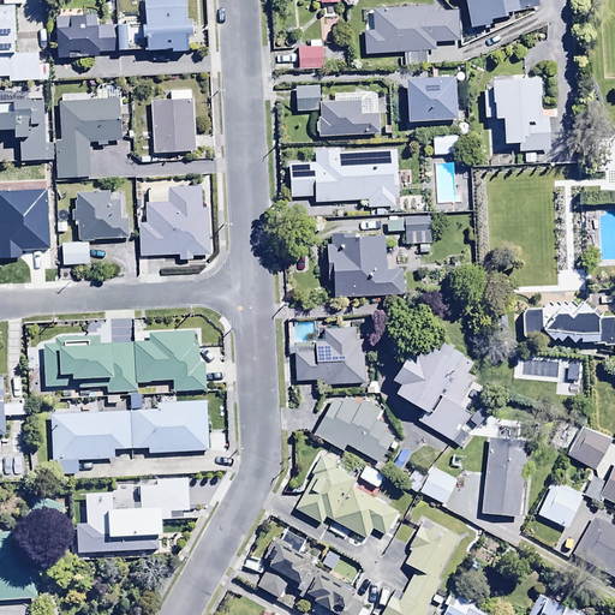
[(184,0),(142,0),(144,24),(139,24),(141,37),(144,37),(144,52),(169,51),(169,54),(186,53),(185,36),(191,35),(190,22),(185,22),(184,0)]
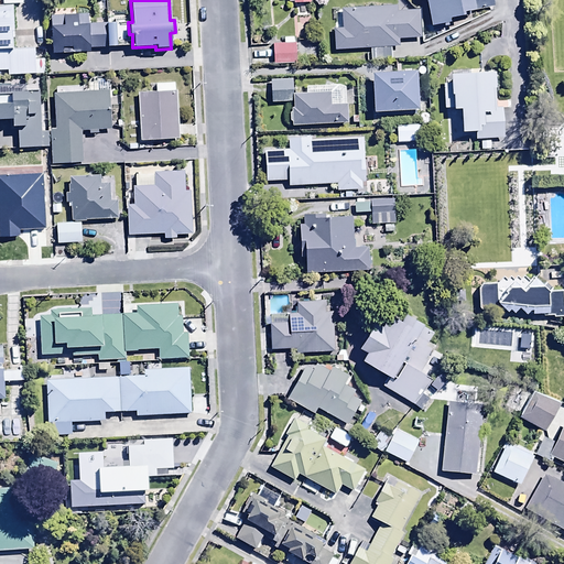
[(427,0),(433,26),(448,24),(446,14),(462,11),(461,8),(470,6),(472,8),(491,4),(490,0),(427,0)]
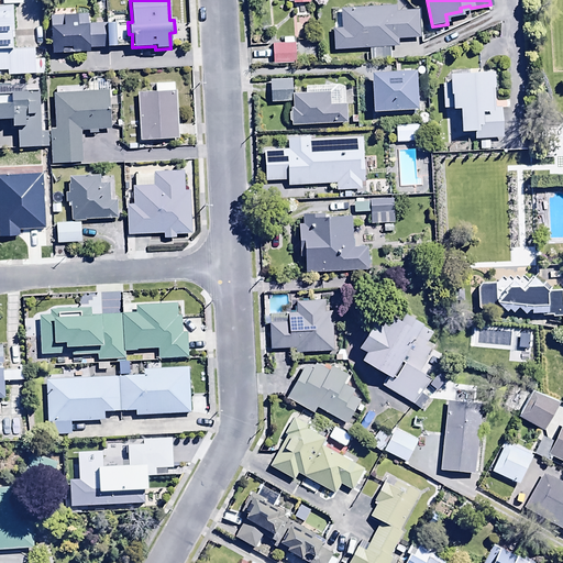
[(12,1),(0,1),(0,69),(7,69),(7,76),(35,74),(34,46),(13,47),(12,1)]
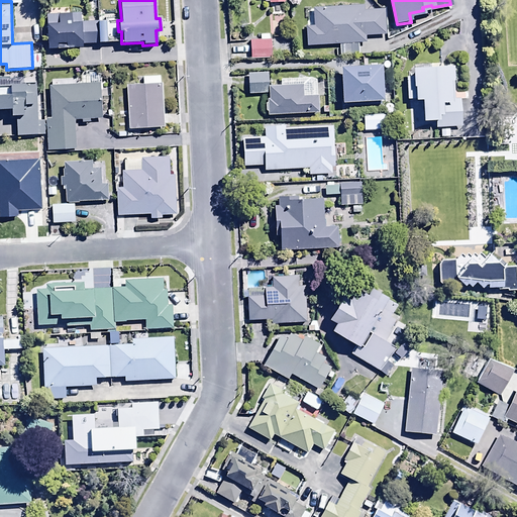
[(305,25),(306,45),(339,44),(339,56),(357,56),(357,41),(366,41),(366,34),(385,34),(384,8),(363,9),(363,4),(312,7),(314,25),(305,25)]
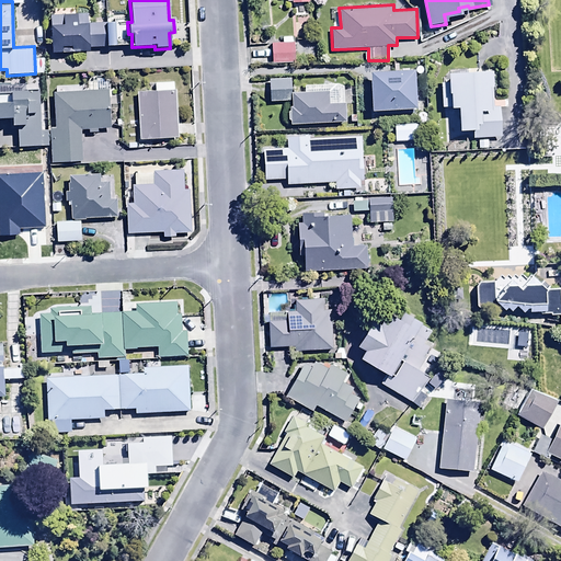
[(87,13),(49,14),(50,53),(88,52),(88,47),(104,47),(104,22),(87,23),(87,13)]
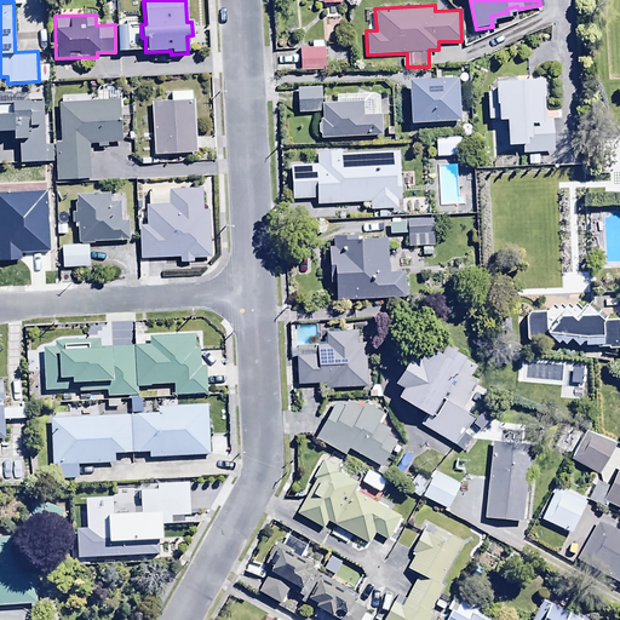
[(126,23),(116,23),(118,49),(126,49),(126,23)]
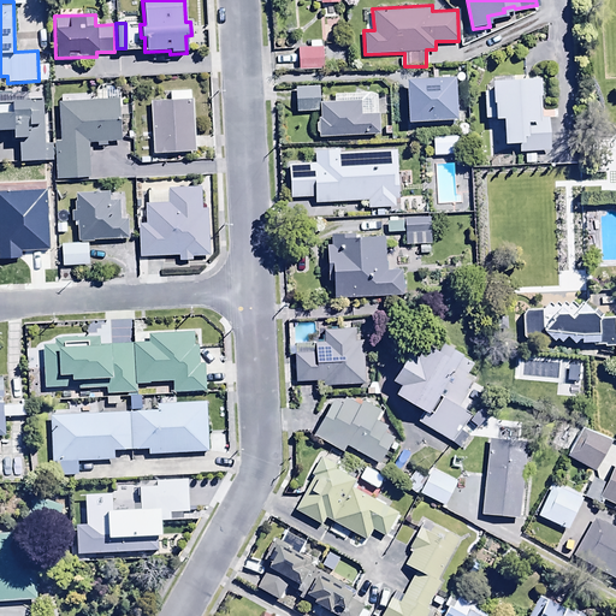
[(325,70),(324,48),(298,48),(298,70),(325,70)]
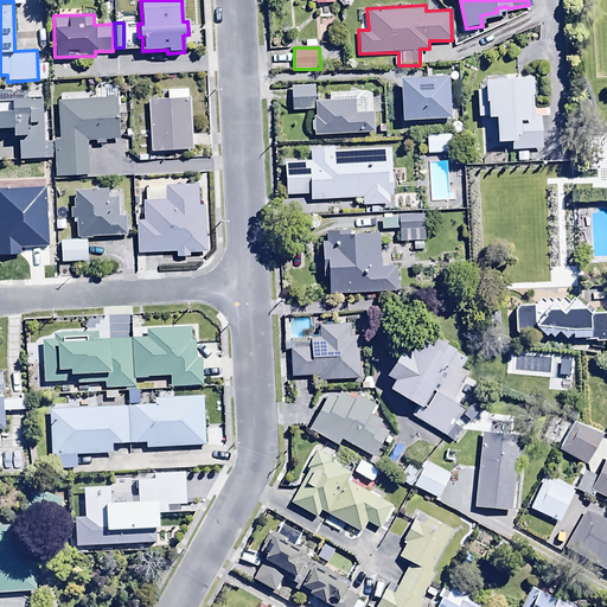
[(398,76),(401,119),(451,116),(448,72),(398,76)]
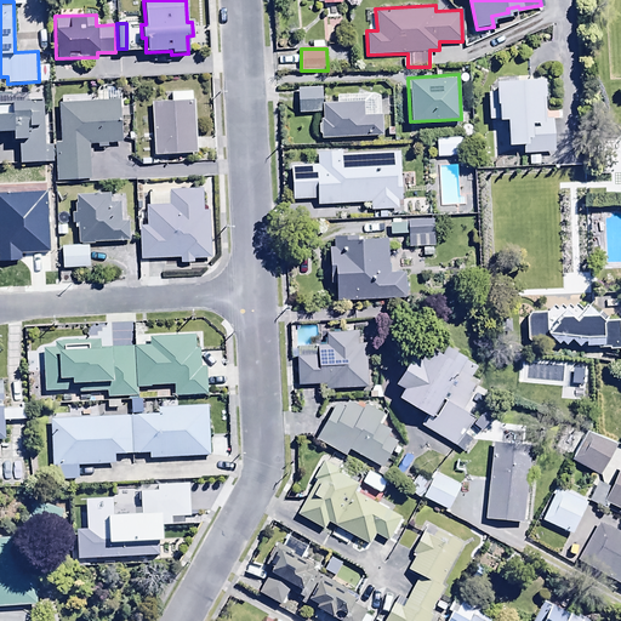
[(525,143),(525,149),(552,148),(551,117),(542,117),(541,80),(525,81),(525,79),(507,79),(508,97),(499,97),(499,92),(488,92),(489,118),(508,117),(510,143),(525,143)]
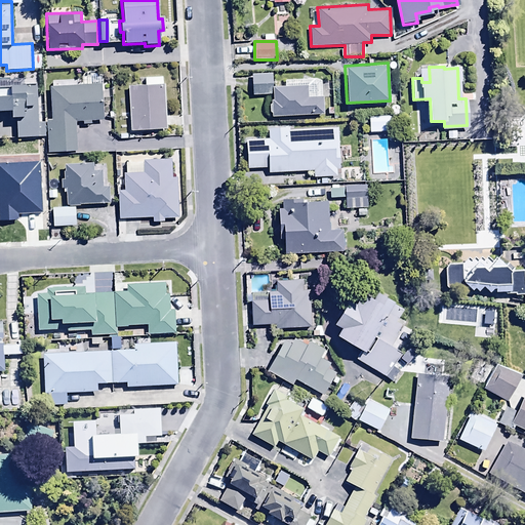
[(270,94),(271,116),(323,113),(322,95),(308,95),(307,84),(273,86),(273,73),(251,74),(252,95),(270,94)]
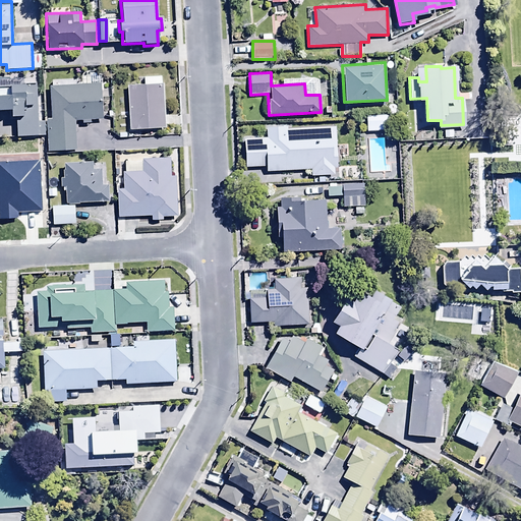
[(16,117),(17,138),(44,137),(43,111),(37,111),(37,84),(25,84),(25,77),(0,77),(0,109),(10,109),(11,117),(16,117)]
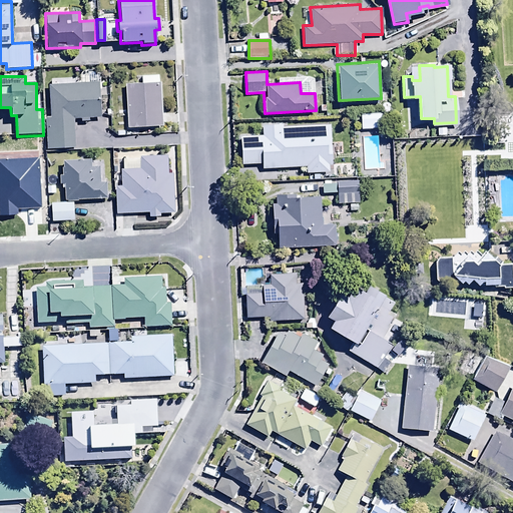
[(45,117),(46,148),(76,147),(74,119),(80,118),(80,121),(88,121),(88,118),(100,117),(98,82),(49,84),(49,117),(45,117)]
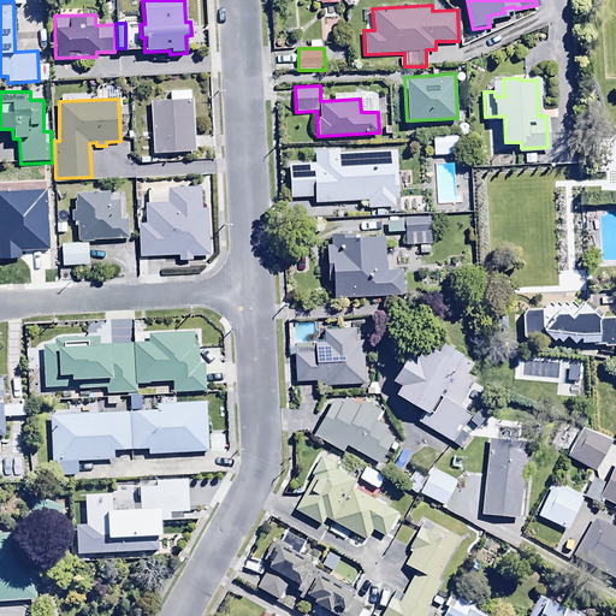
[(150,100),(153,153),(195,150),(193,99),(150,100)]
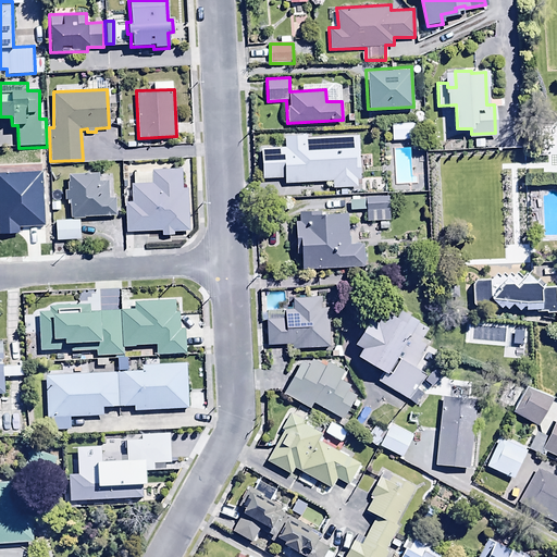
[(391,123),(391,140),(413,140),(413,123),(391,123)]
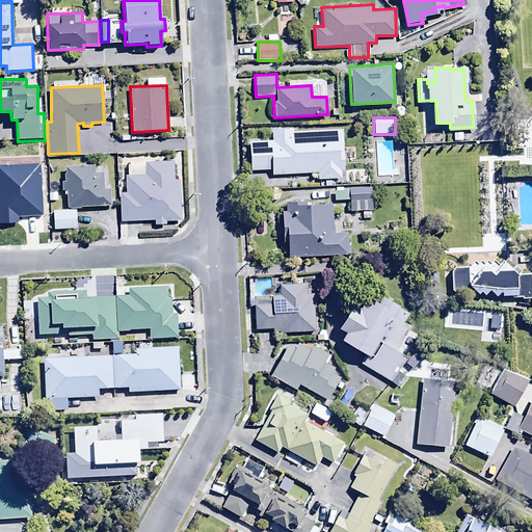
[(271,169),(271,175),(317,173),(318,180),(341,179),(341,171),(344,171),(343,129),(292,131),(292,129),(271,129),(271,140),(248,141),(249,170),(271,169)]
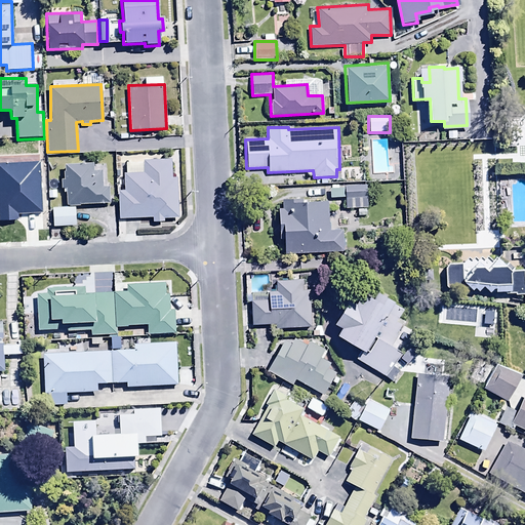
[(1,176),(0,201),(31,201),(32,158),(44,158),(44,139),(29,139),(29,147),(7,146),(7,153),(1,153),(1,160),(7,160),(7,176),(1,176)]
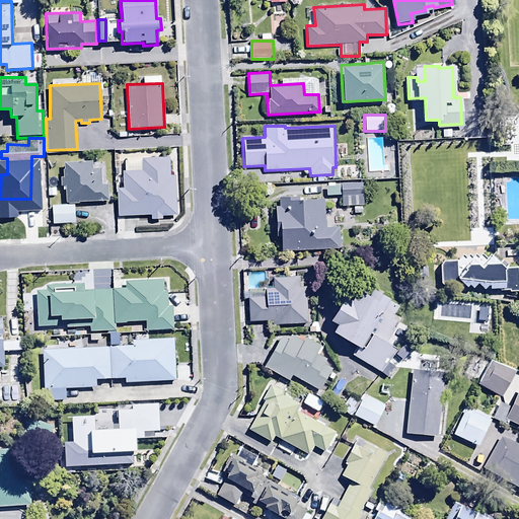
[(116,189),(117,216),(150,215),(150,220),(161,219),(161,215),(175,215),(174,174),(169,175),(169,156),(125,158),(125,170),(122,171),(122,188),(116,189)]
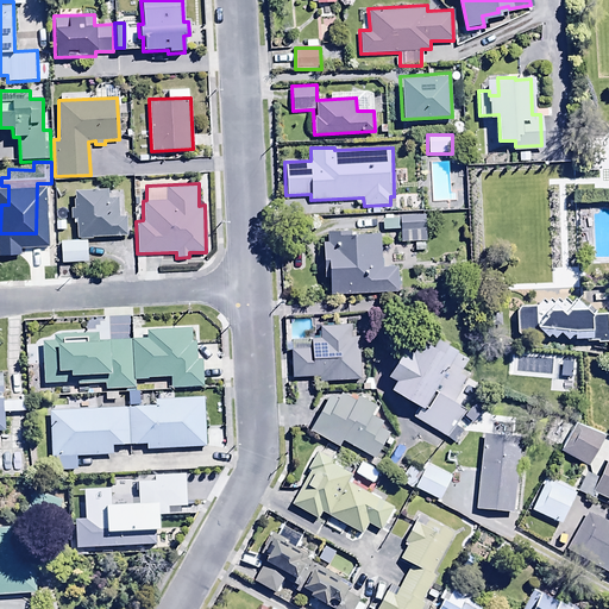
[(107,188),(73,189),(74,206),(70,206),(70,217),(75,217),(75,238),(92,238),(92,234),(127,234),(127,215),(118,215),(118,199),(107,199),(107,188)]
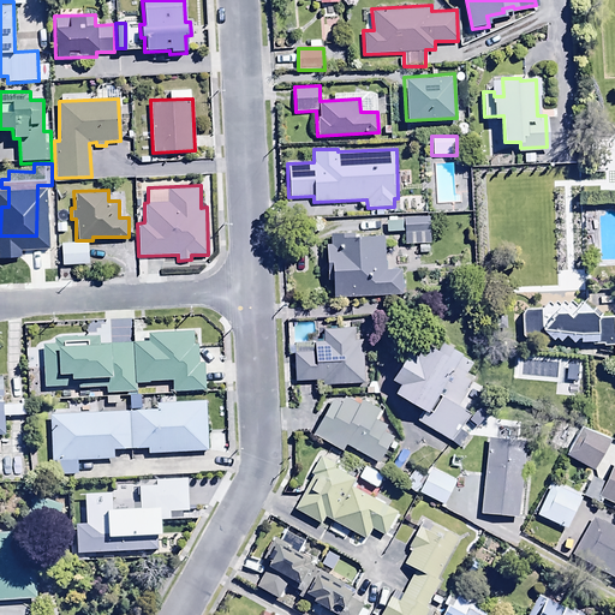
[(581,207),(581,232),(593,231),(593,206),(581,207)]
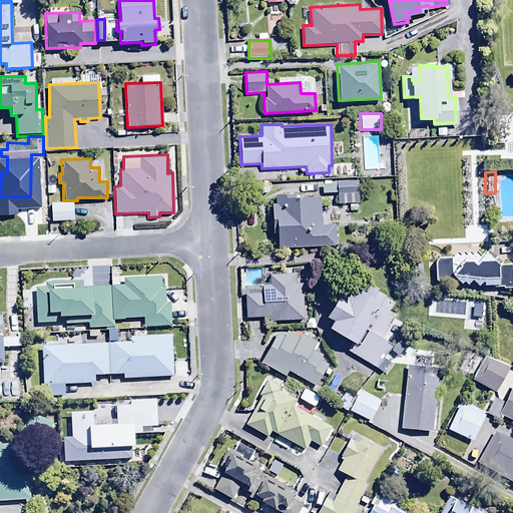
[(337,184),(322,184),(323,193),(337,192),(338,203),(358,202),(358,181),(337,182),(337,184)]
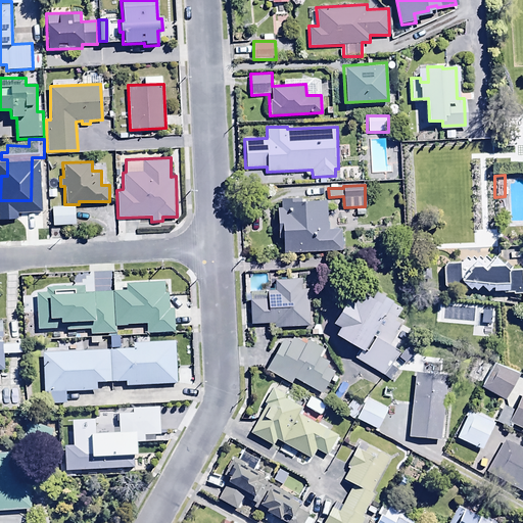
[(282,237),(283,252),(341,249),(340,228),(327,229),(326,198),(301,199),(301,196),(280,197),(280,206),(276,206),(278,238),(282,237)]
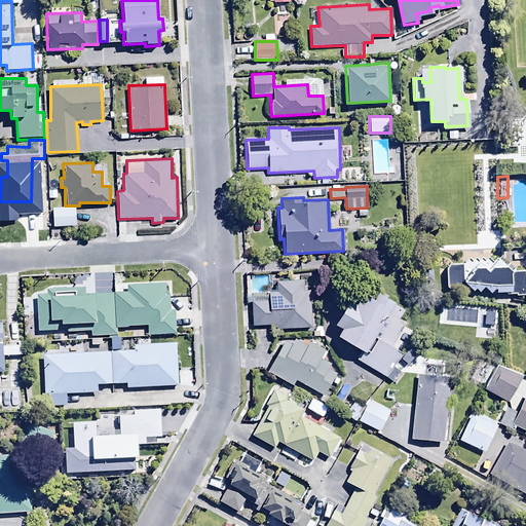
[(52,208),(52,226),(75,226),(74,207),(52,208)]
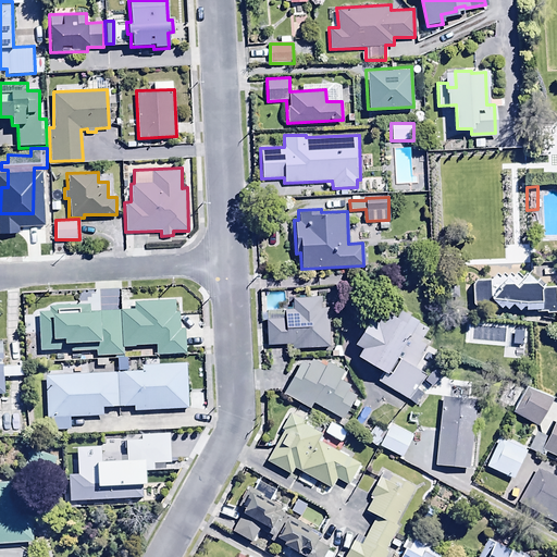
[(489,279),(475,279),(471,283),(472,302),(474,305),(498,305),(500,306),(503,302),(507,308),(511,301),(519,308),(522,304),(524,304),(524,308),(535,308),(535,310),(555,312),(555,332),(556,332),(556,298),(556,285),(542,286),(527,271),(522,275),(517,271),(515,274),(510,271),(507,274),(503,271),(499,275),(494,269),(489,269),(489,279)]
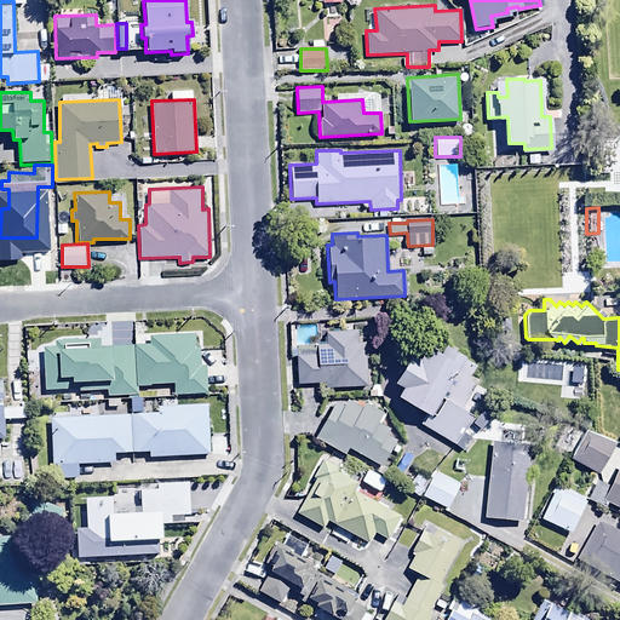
[(325,382),(325,388),(367,385),(365,343),(359,343),(357,329),(328,332),(328,321),(321,321),(322,332),(326,332),(326,344),(316,344),(316,352),(296,354),(297,383),(325,382)]
